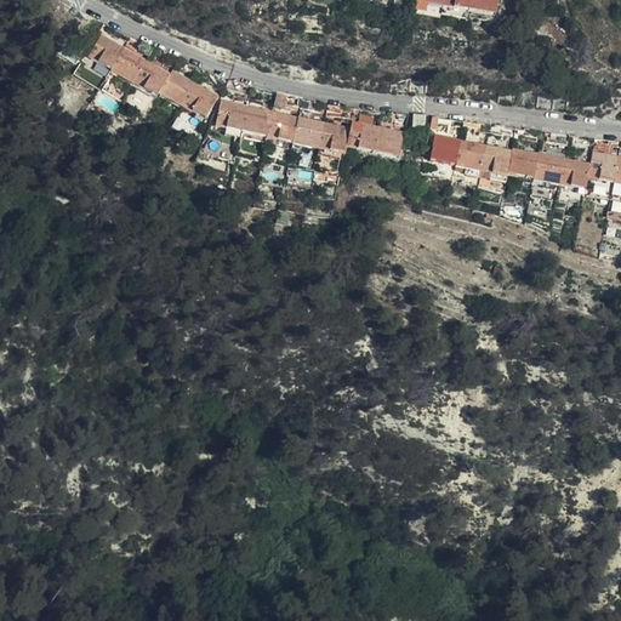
[(494,17),(496,0),(416,0),(416,1),(494,17)]
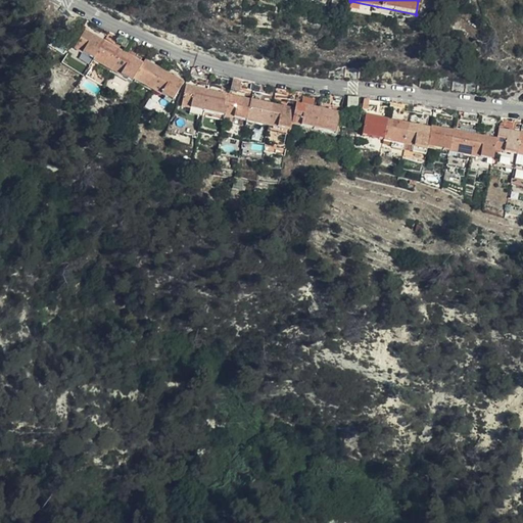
[(142,64),(85,31),(74,50),(131,83),(134,79),(160,95),(172,101),(183,83),(145,60),(142,64)]
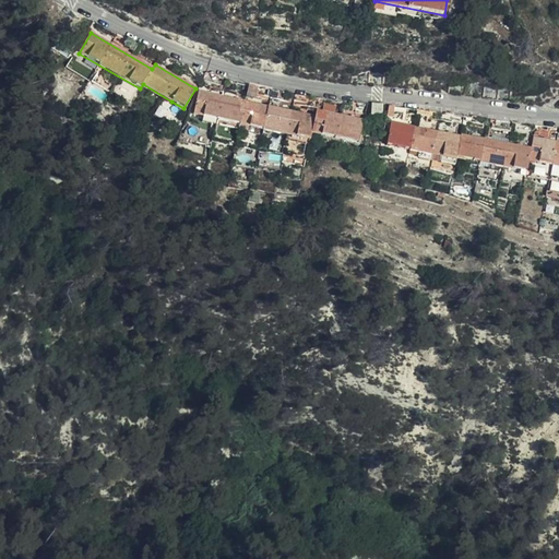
[(257,88),(248,87),(246,98),(253,99),(257,88)]
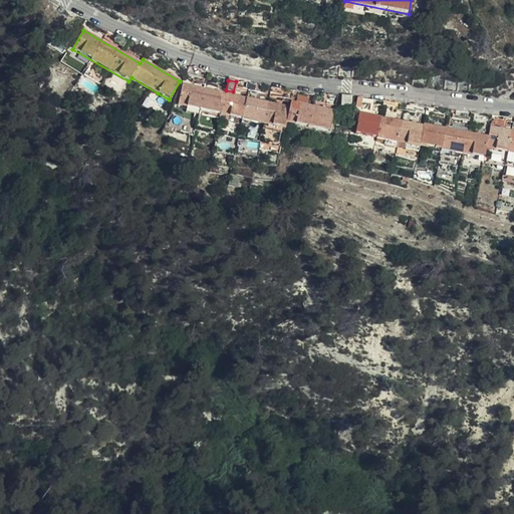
[(328,133),(333,111),(290,102),(289,107),(183,84),(178,105),(203,110),(221,114),(242,119),(284,129),(285,123),(328,133)]
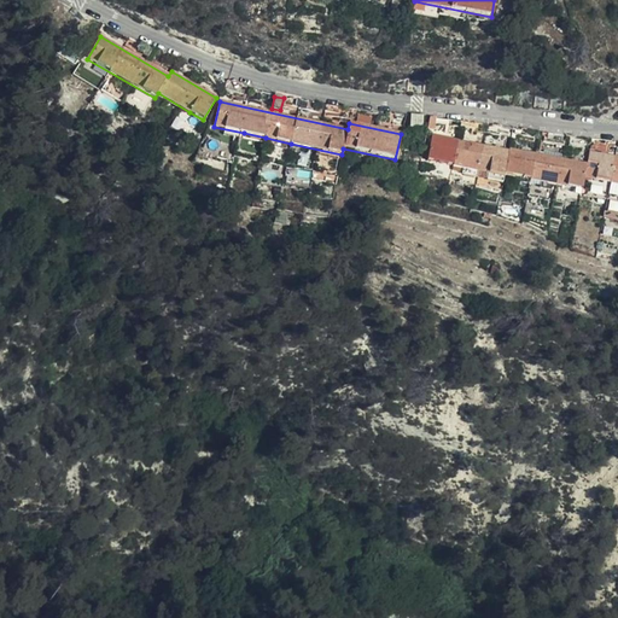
[(200,123),(203,120),(190,112),(188,115),(200,123)]
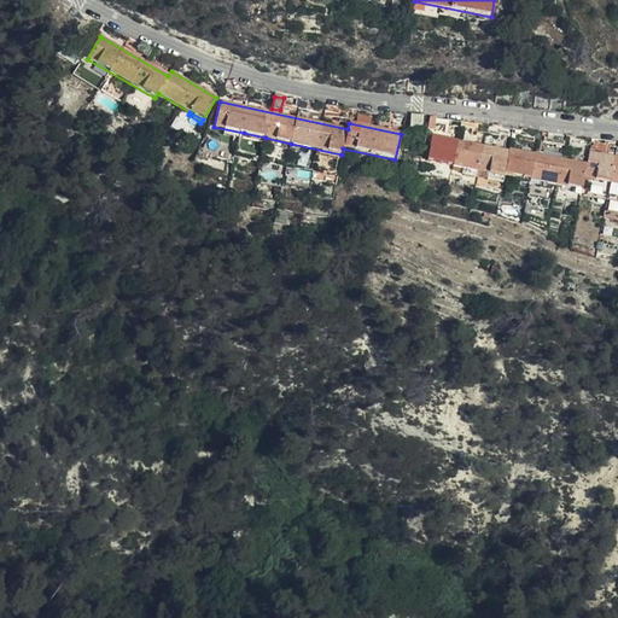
[(421,117),(410,115),(409,128),(420,129),(421,117)]
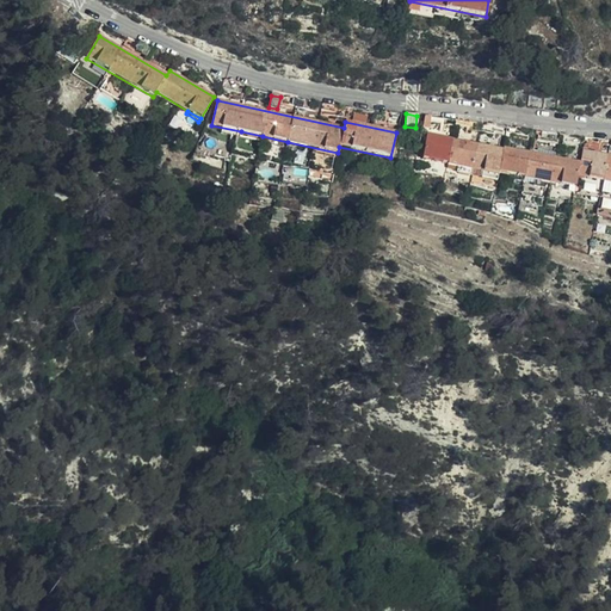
[(263,136),(241,131),(240,137),(261,142),(263,136)]
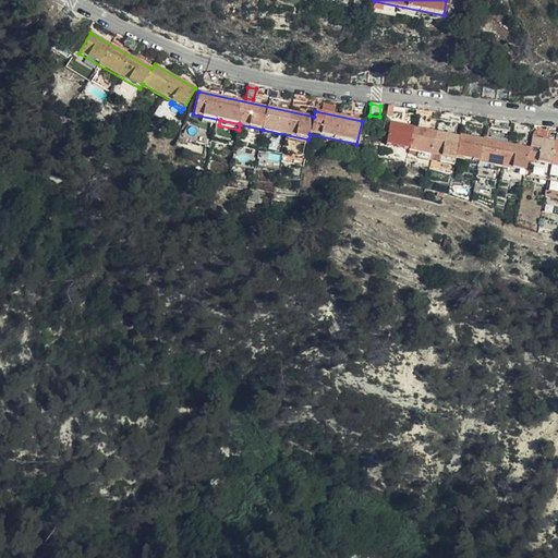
[(557,142),(532,137),(530,149),(460,135),(459,136),(389,123),(385,145),(417,152),(432,155),(455,159),(455,158),(478,162),(498,166),(501,167),(511,168),(520,170),(525,171),(528,160),(552,165),(557,166),(557,142)]
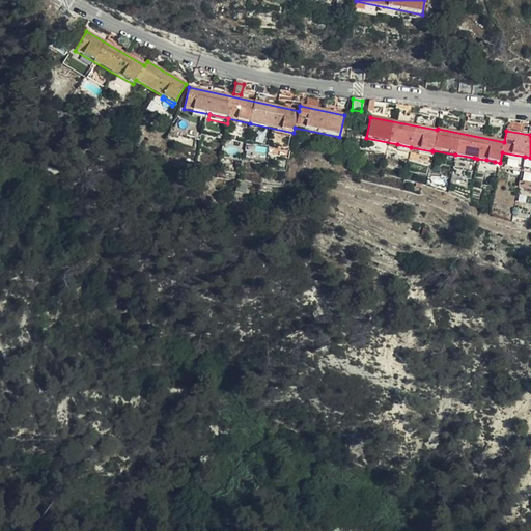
[(248,130),(250,123),(228,118),(227,123),(226,124),(248,130)]
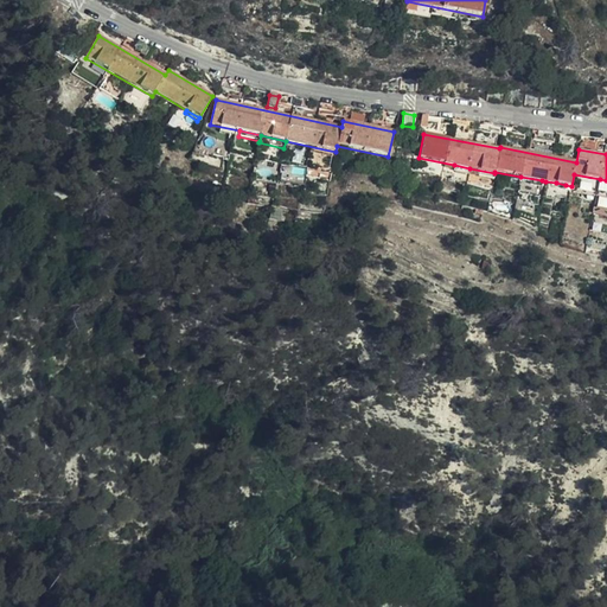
[(537,147),(551,151),(553,142),(538,140),(537,147)]
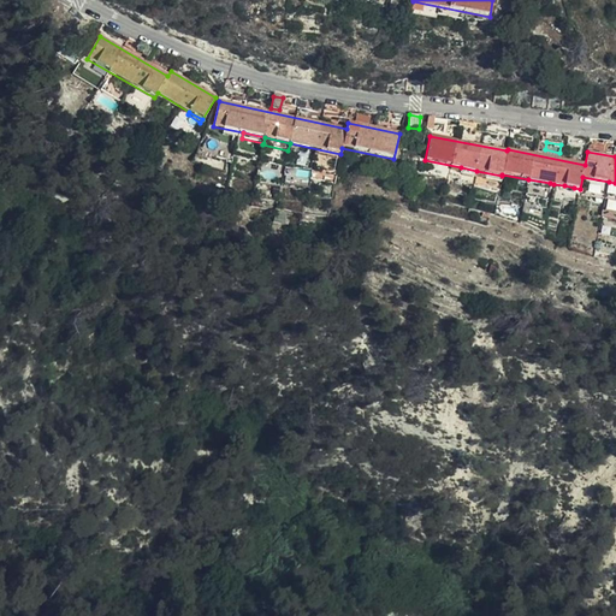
[(477,171),(475,177),(501,182),(502,176),(477,171)]
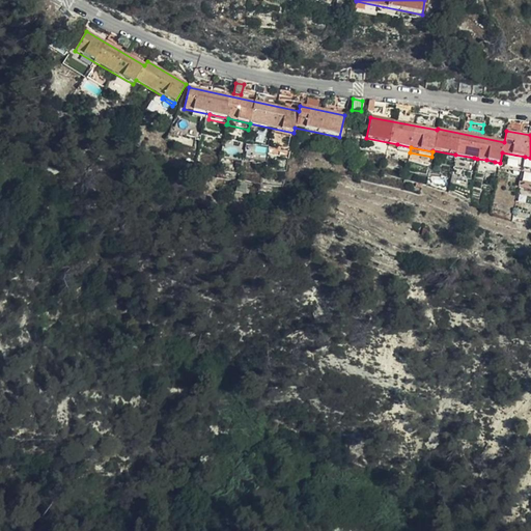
[(431,157),(410,152),(408,160),(415,162),(419,163),(429,165),(431,157)]
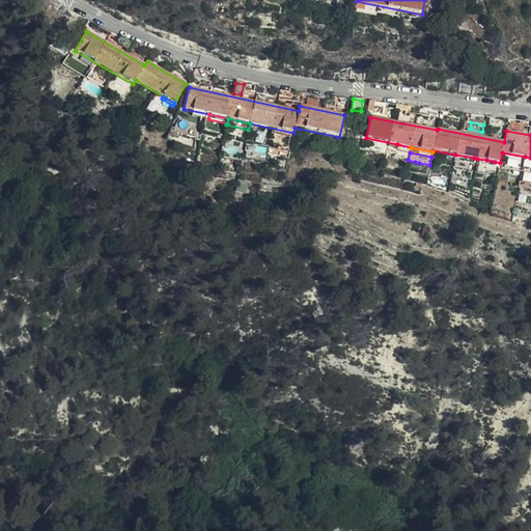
[(474,158),(455,155),(453,168),(471,172),(474,158)]
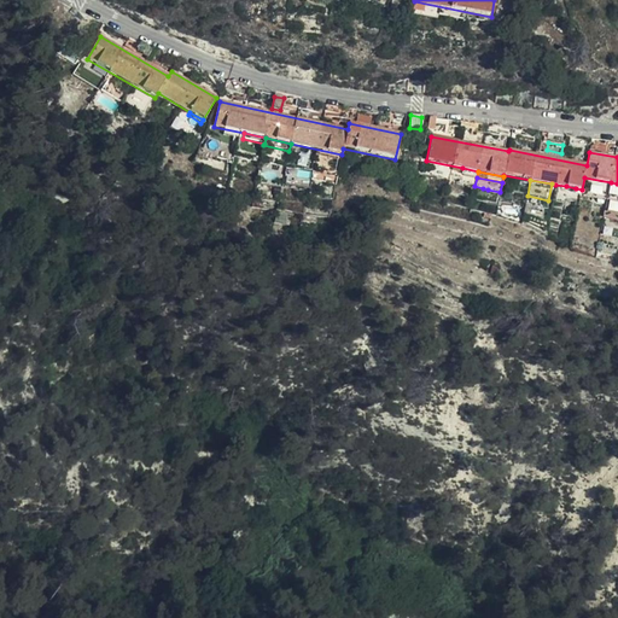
[(566,186),(555,185),(553,202),(563,204),(566,186)]
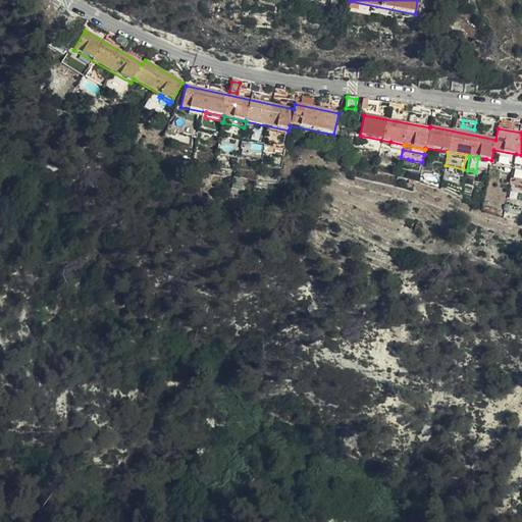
[(510,184),(521,186),(521,174),(512,172),(510,184)]
